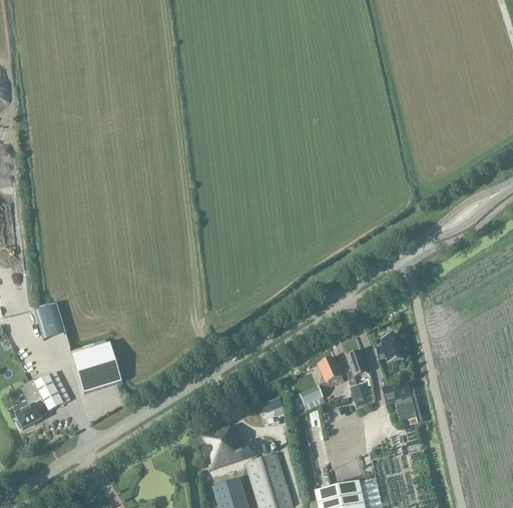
[(56,303),(35,310),(44,339),(65,332),(56,303)]
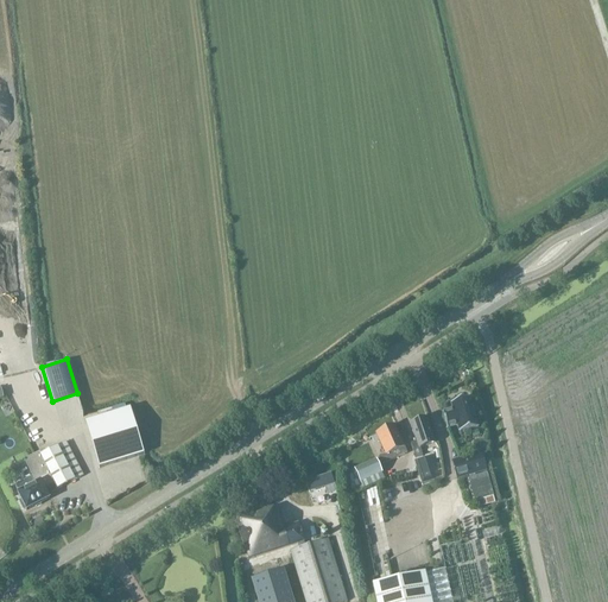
[(460,426),(461,426),(463,426),(477,422),(469,393),(451,398),(454,405),(443,407),(445,414),(444,414),(445,416),(448,423),(457,420),(460,426)]
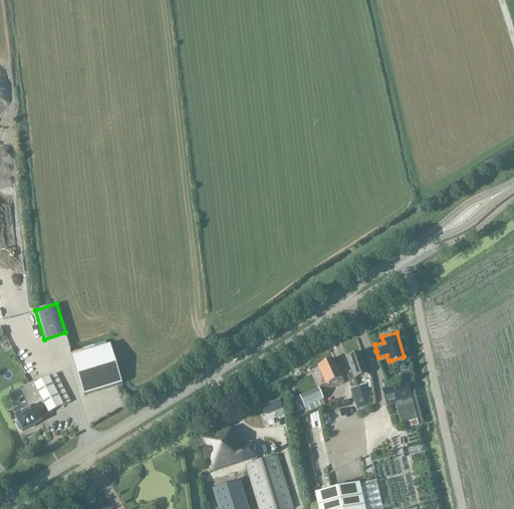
[(72,352),(83,391),(121,379),(110,341),(72,352)]
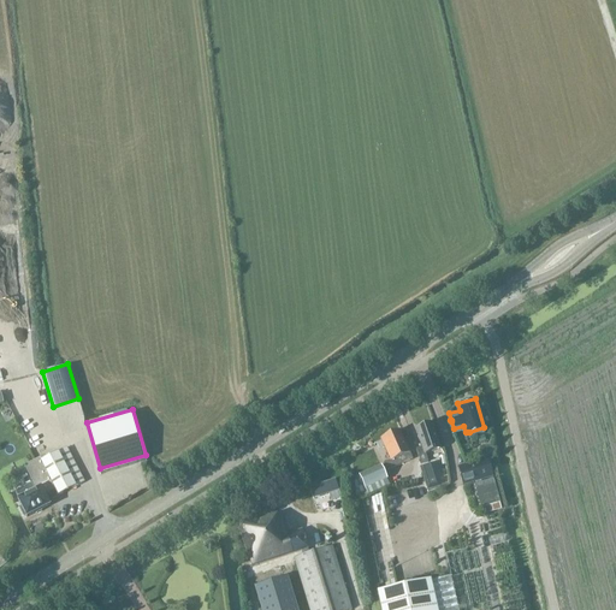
[(416,425),(422,442),(416,444),(420,455),(419,456),(421,463),(430,460),(426,449),(442,444),(432,419),(416,425)]
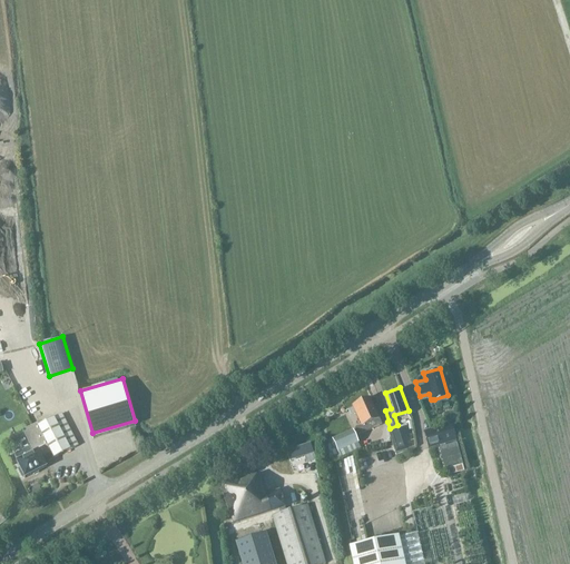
[(383,422),(370,394),(353,402),(362,422),(355,425),(359,433),(383,422)]
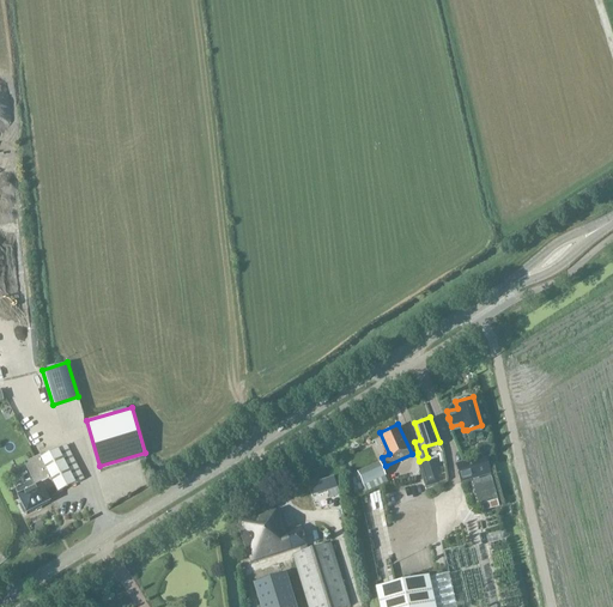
[(40,451),(25,459),(37,481),(18,491),(22,499),(19,499),(24,509),(26,508),(26,509),(50,497),(46,489),(56,483),(59,489),(83,475),(65,442),(41,454),(40,451)]
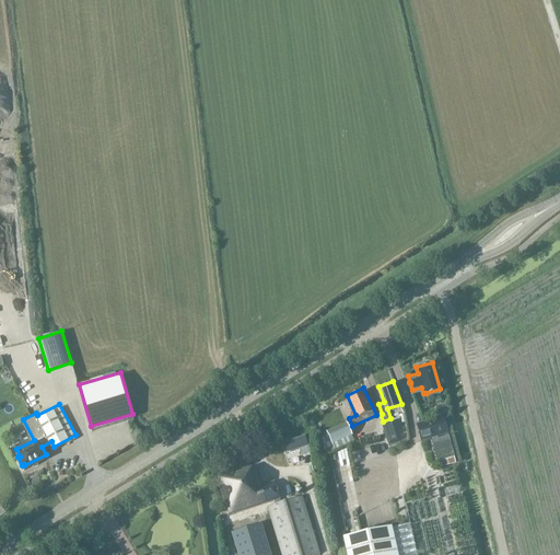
[(430,437),(435,458),(455,452),(450,431),(439,434),(438,432),(448,429),(444,413),(416,420),(421,437),(435,432),(436,435),(430,437)]
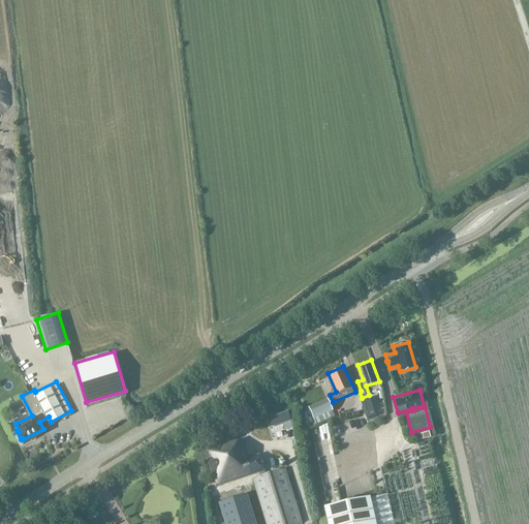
[(376,412),(371,395),(362,398),(367,415),(376,412)]
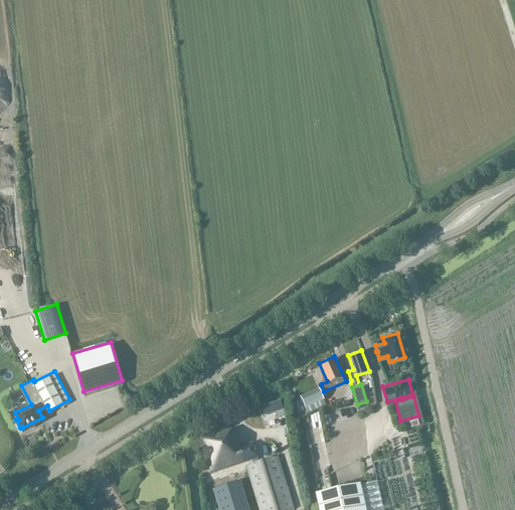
[(320,386),(302,395),(306,406),(325,397),(320,386)]
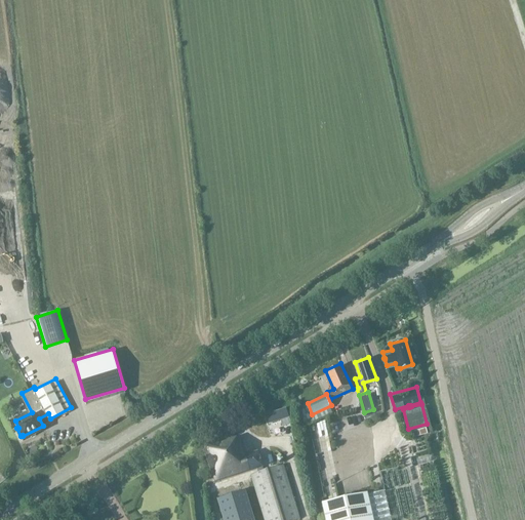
[(286,404),(265,411),(268,421),(281,416),(282,422),(290,420),(286,404)]
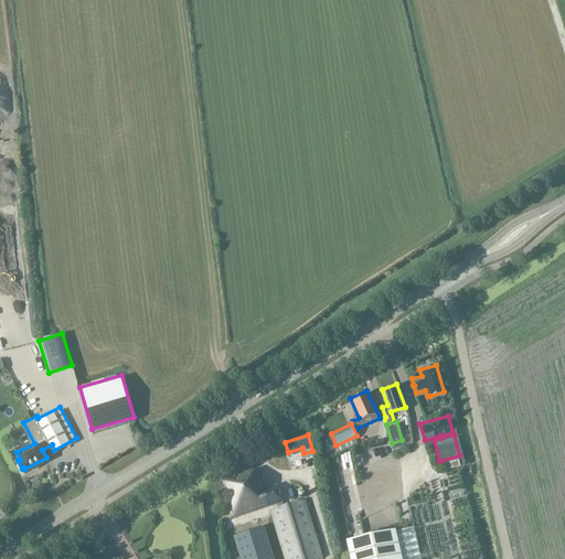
[(284,497),(281,491),(280,491),(277,482),(263,486),(257,466),(246,470),(245,468),(219,476),(231,515),(284,497)]
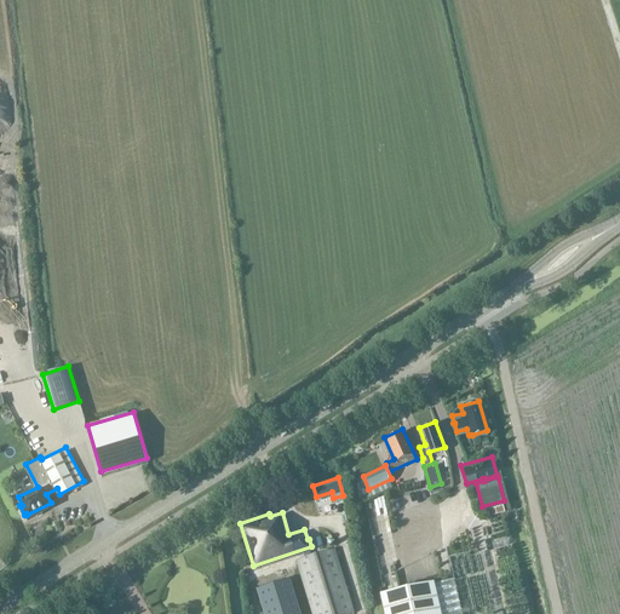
[(383,520),(375,521),(377,545),(385,545),(383,520)]
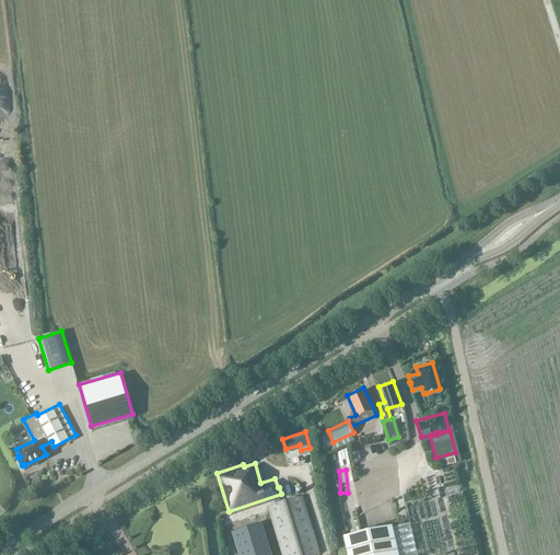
[(302,493),(267,504),(282,554),(304,554),(321,551),(302,493)]
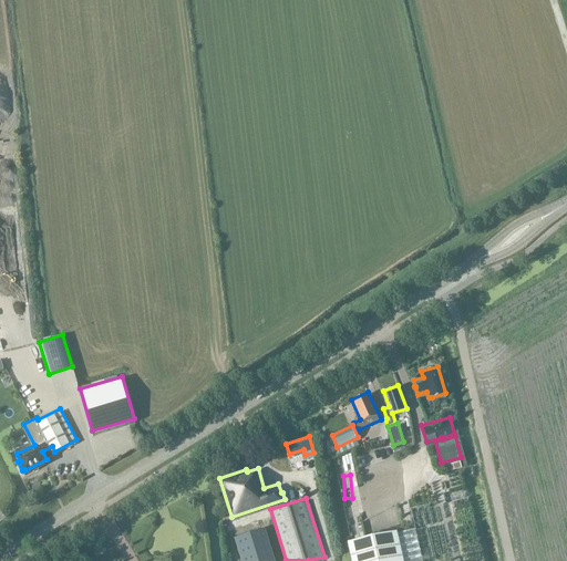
[(241,560),(275,560),(265,526),(235,536),(241,560)]
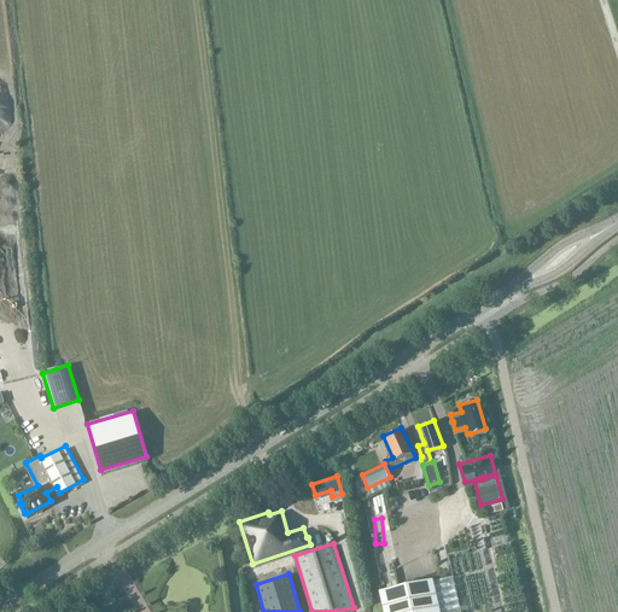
[(461,611),(453,573),(378,590),(383,611),(461,611)]
